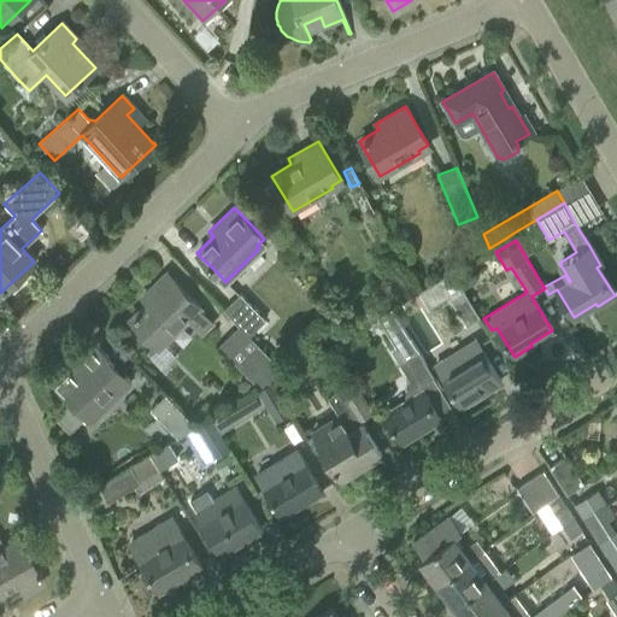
[(428,309),(448,297),(466,325),(480,317),(464,292),(452,271),(418,292),(428,309)]
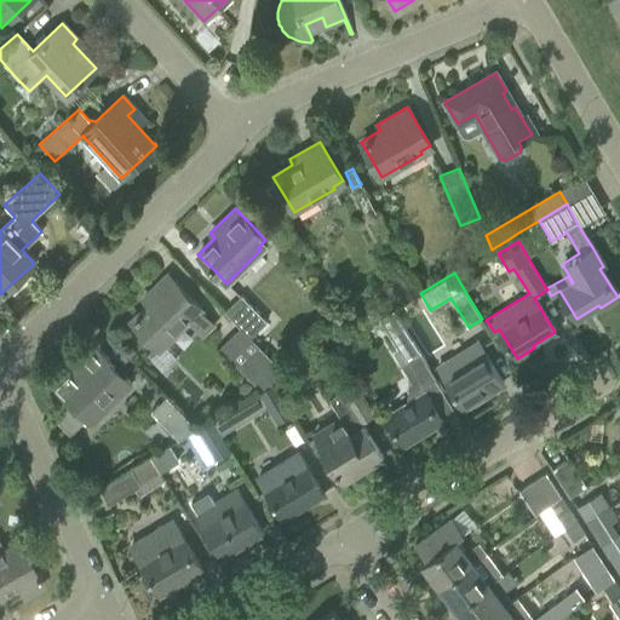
[(419,294),(408,274),(397,280),(408,300),(419,294)]
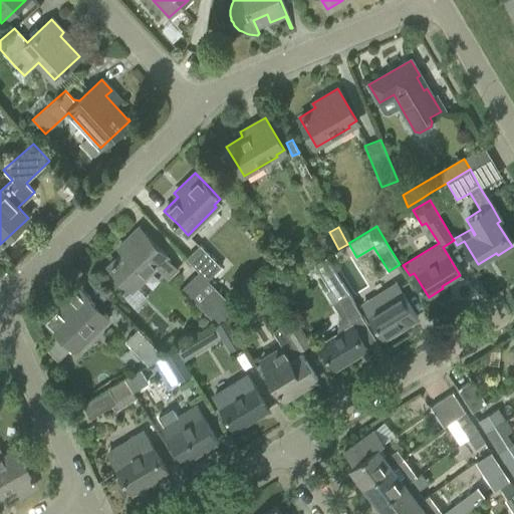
[(133,289),(156,266),(170,280),(179,270),(166,256),(168,254),(139,228),(119,249),(122,252),(109,266),(133,289)]
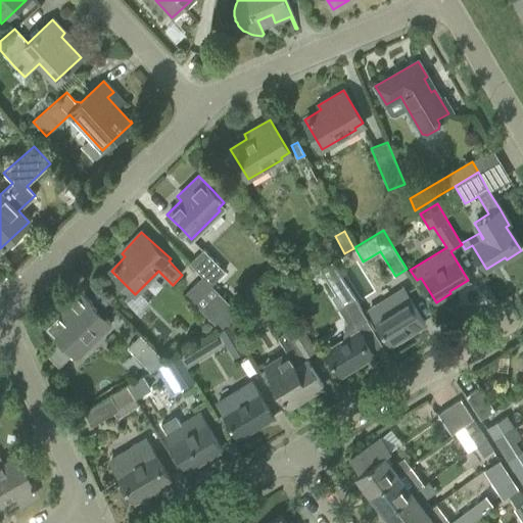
[(209,285),(224,272),(203,249),(189,263),(209,285)]
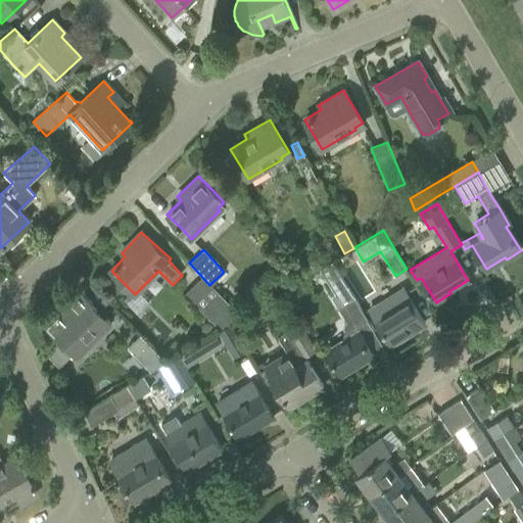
[(346,285),(331,262),(320,268),(335,292),(346,285)]
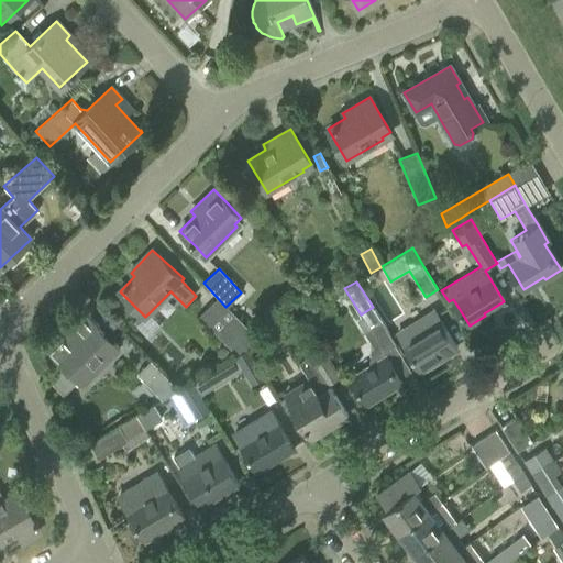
[(119,348),(86,313),(73,327),(75,329),(67,337),(65,334),(48,350),(64,365),(50,379),(64,395),(102,356),(106,361),(119,348)]
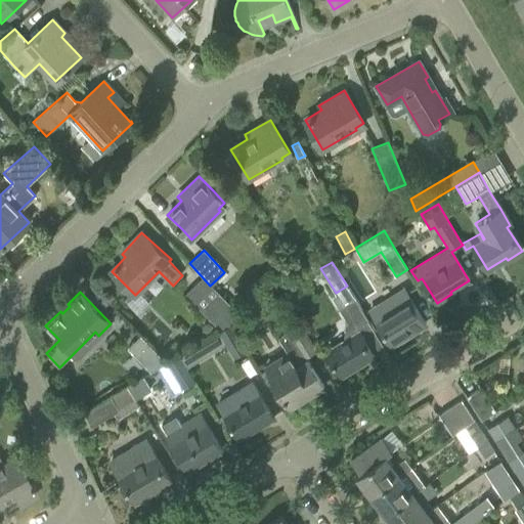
[(221,330),(229,325),(244,317),(219,293),(202,310),(221,330)]
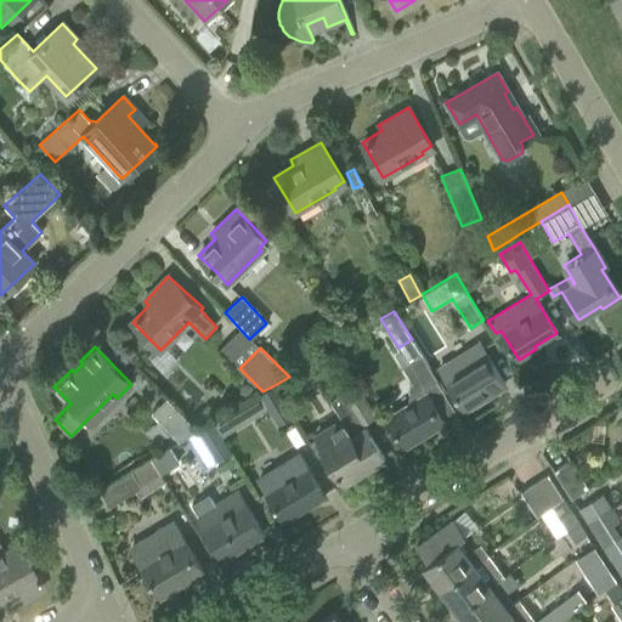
[(420,352),(419,354),(400,365),(411,382),(407,383),(406,397),(408,402),(386,416),(405,446),(422,436),(420,433),(441,420),(444,423),(445,422),(423,386),(436,379),(420,352)]
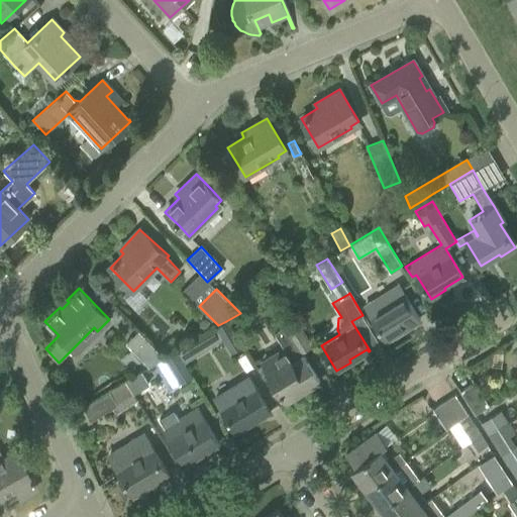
[(418,318),(408,300),(404,295),(372,315),(387,340),(401,331),(400,329),(418,318)]
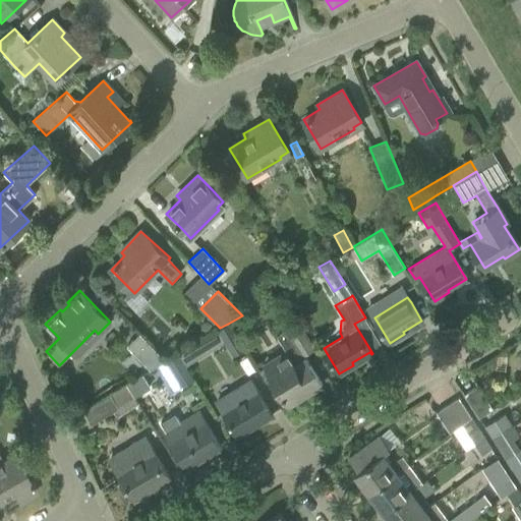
[(322,385),(306,359),(303,354),(313,348),(298,323),(287,330),(297,346),(287,351),(286,349),(263,363),(273,380),(288,405),(322,385)]
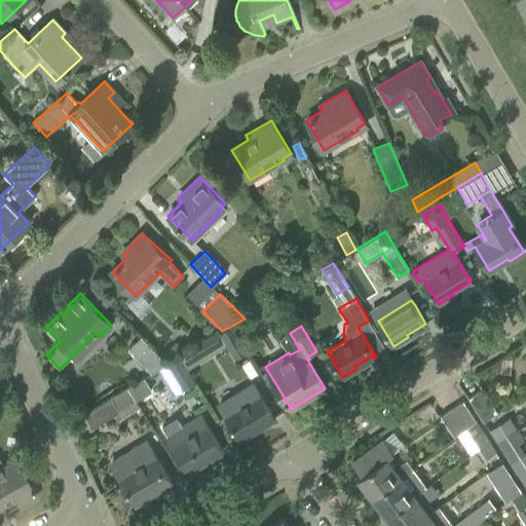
[(230,327),(222,331),(220,333),(234,358),(246,351),(230,327)]
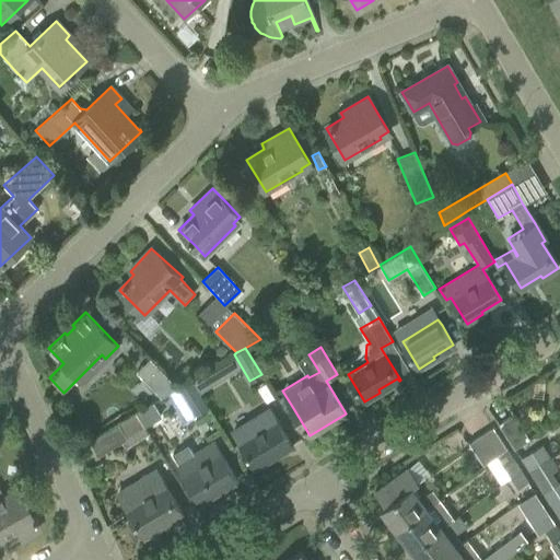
[(162,398),(167,395),(177,388),(150,359),(137,372),(162,398)]
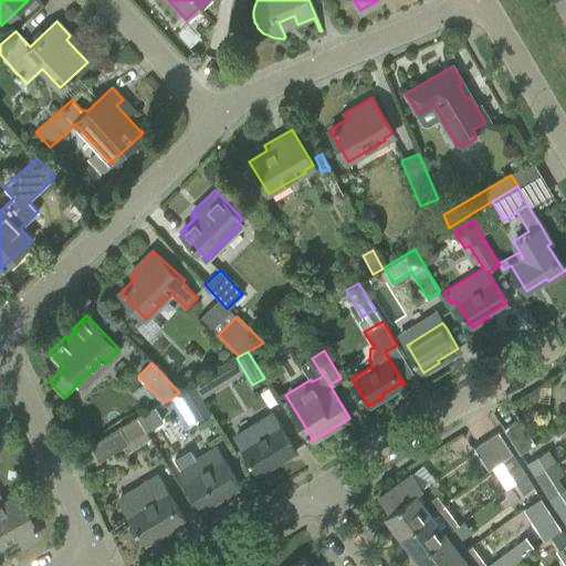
[(201,379),(179,392),(169,399),(186,427),(209,412),(200,397),(209,391),(201,379)]
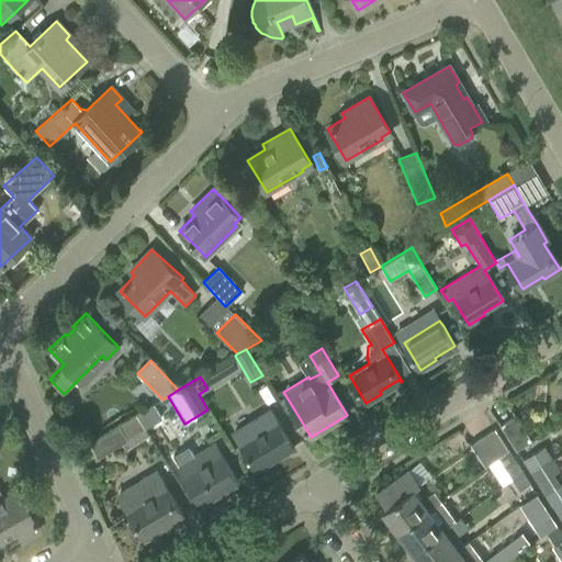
[(137,415),(145,428),(157,420),(149,407),(137,415)]
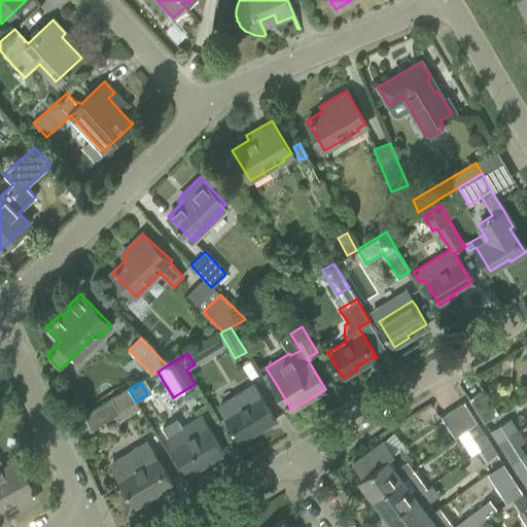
[(259,429),(274,420),(252,384),(218,405),(240,441),(255,432),(253,430),(257,427),(259,429)]
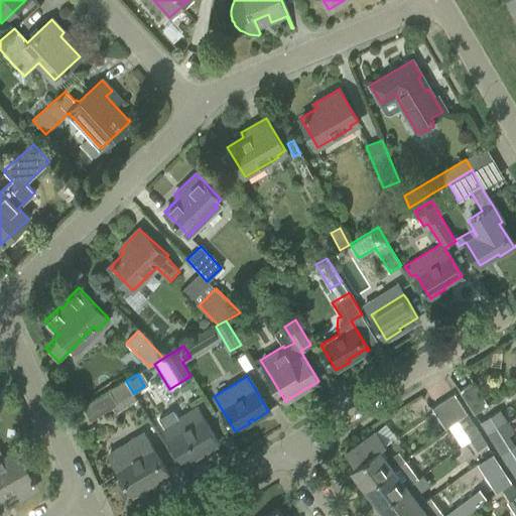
[(91,420),(133,394),(133,393),(126,381),(83,407),(91,420)]
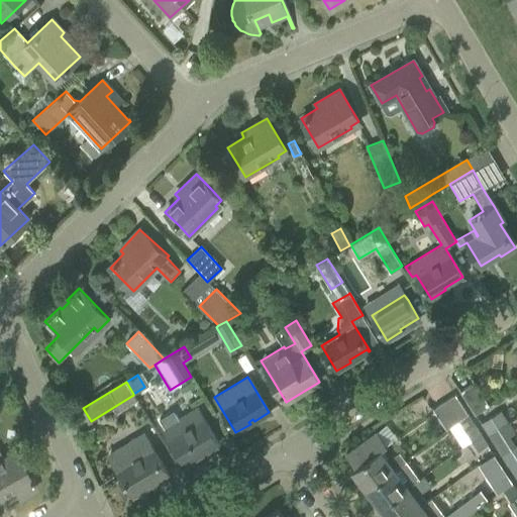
[(489,406),(474,383),(459,391),(474,414),(489,406)]
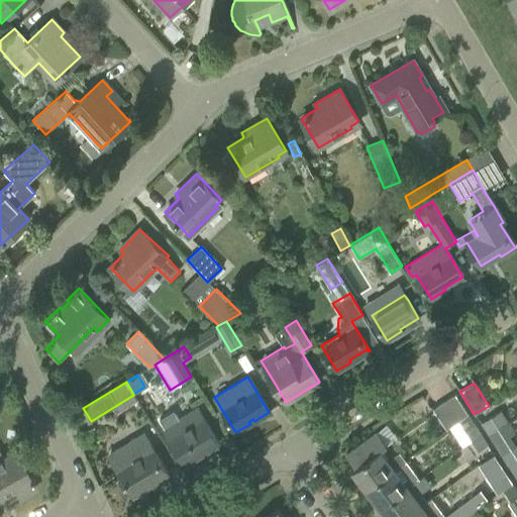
[(448,427),(468,413),(454,394),(432,409),(445,429),(448,427)]
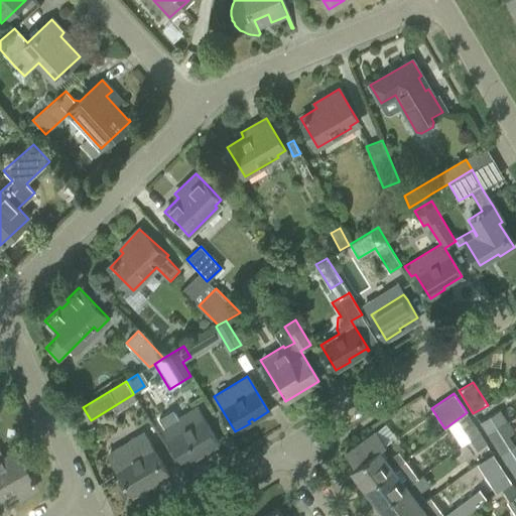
[(184,463),(218,442),(198,408),(164,428),(184,463)]
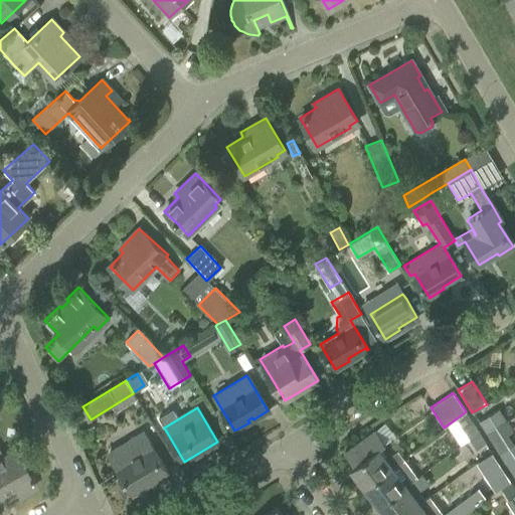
[(479,420),(488,436),(508,422),(499,408),(479,420)]
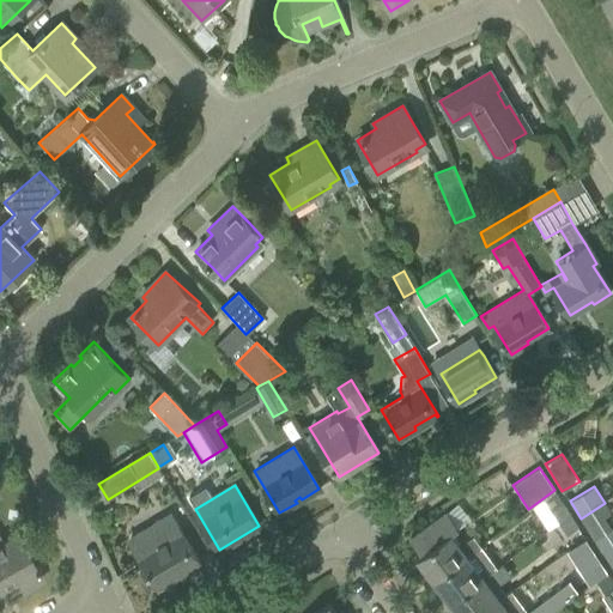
[(558,522),(570,514),(554,490),(542,498),(558,522)]
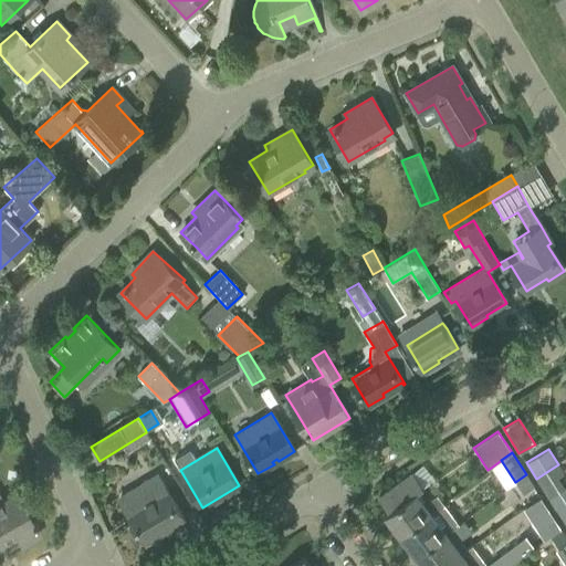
[(564,474),(558,464),(536,479),(548,498),(565,486),(558,477),(564,474)]
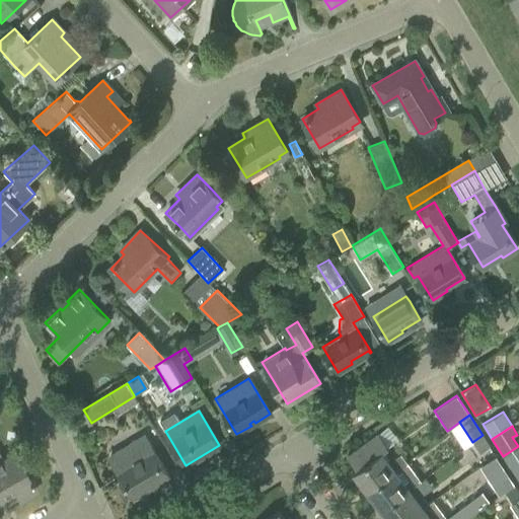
[(389,461),(383,453),(389,449),(378,433),(347,456),(356,468),(353,471),(367,491),(395,469),(406,461),(400,452),(389,461)]
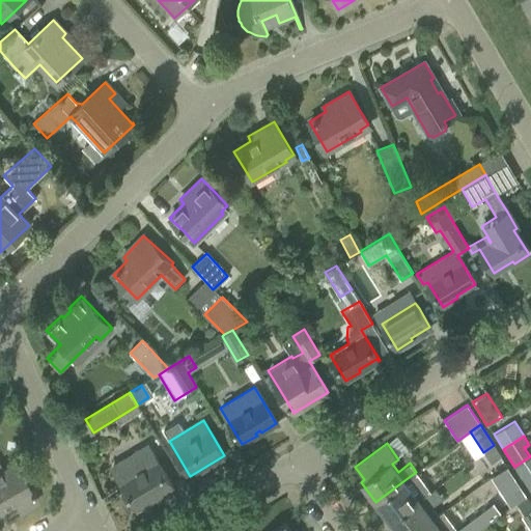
[(165,492),(172,487),(147,445),(111,467),(137,509),(157,497),(155,493),(162,488),(165,492)]
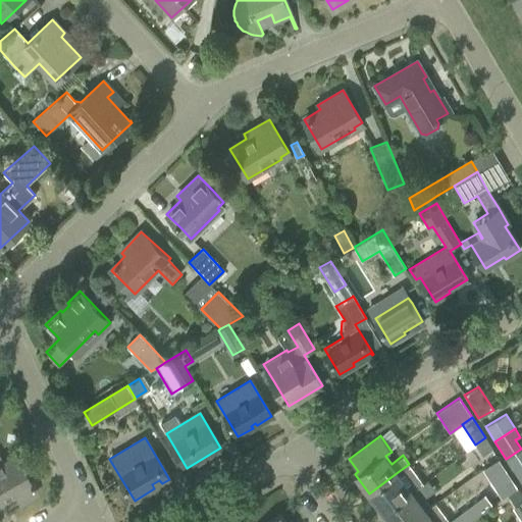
[(492,449),(485,437),(475,445),(482,456),(492,449)]
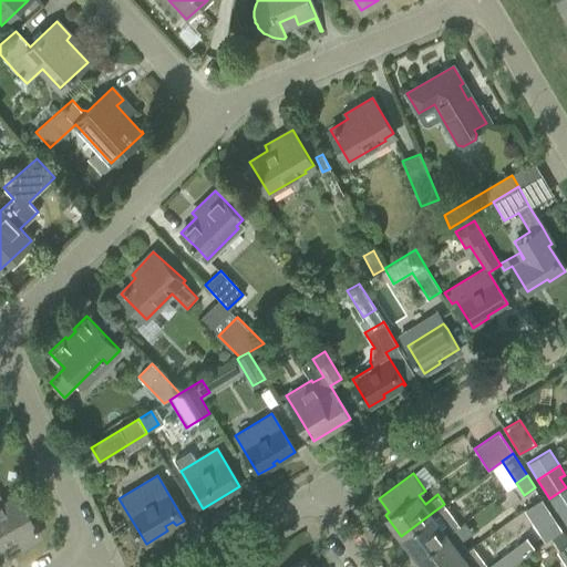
[(566,486),(566,487),(549,498),(566,525),(566,486)]
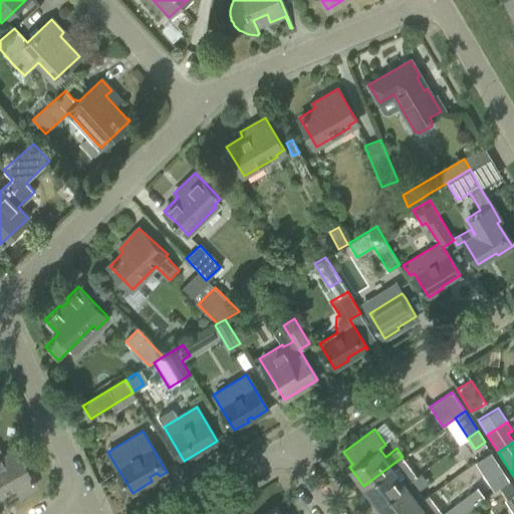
[(0,490),(13,484),(19,494),(34,485),(29,476),(33,475),(31,472),(28,474),(13,448),(2,454),(0,448),(0,490)]
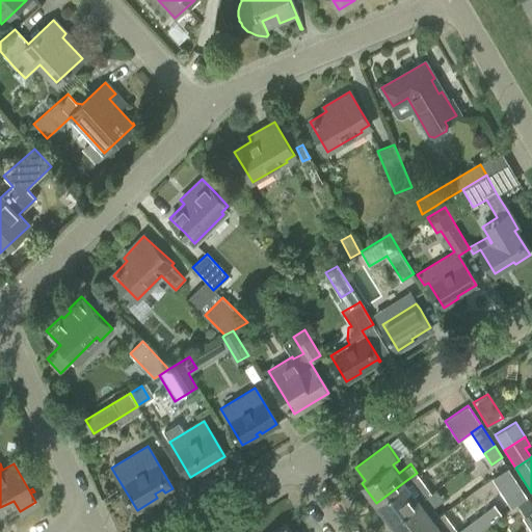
[(420,501),(431,493),(417,473),(405,481),(376,503),(391,522),(420,501)]
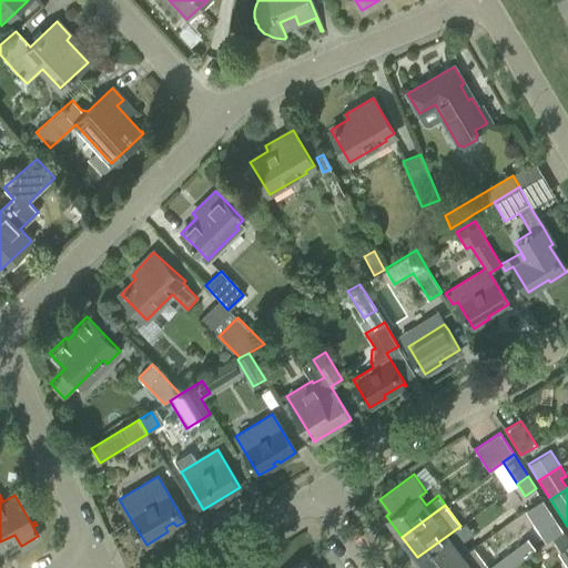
[(557,521),(539,533),(546,541),(551,538),(564,531),(557,521)]
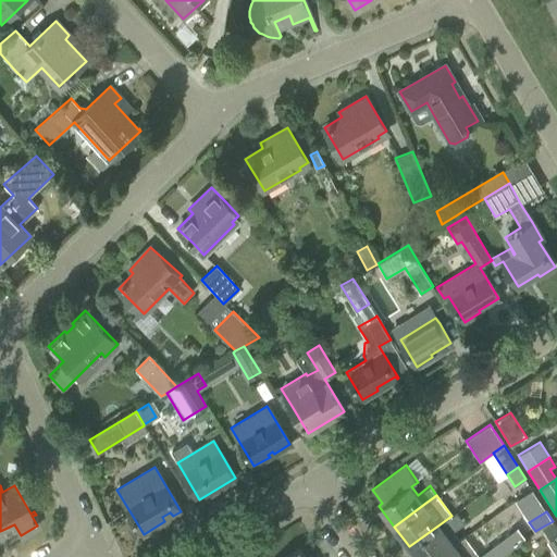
[(556,534),(556,528),(553,521),(541,528),(548,540),(556,534)]
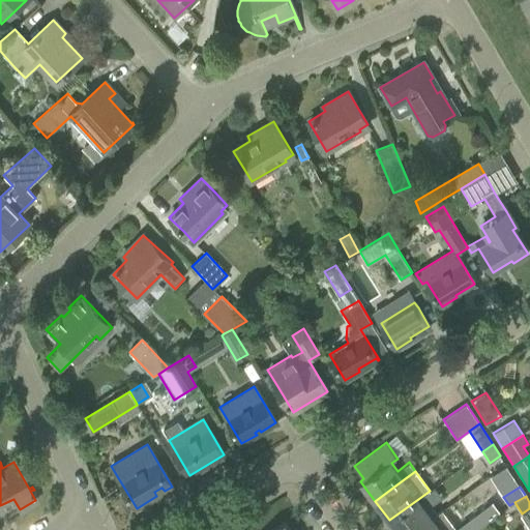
[(415,529),(432,518),(418,499),(389,520),(395,529),(415,529)]
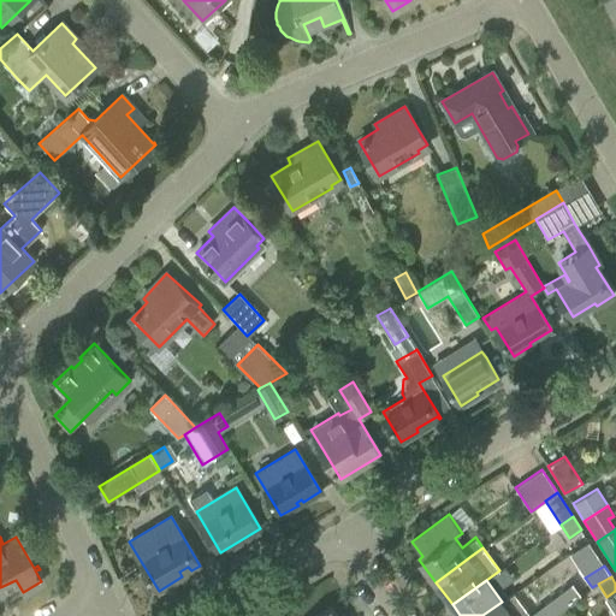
[(544,615),(555,615),(575,600),(566,588),(539,609),(544,615)]
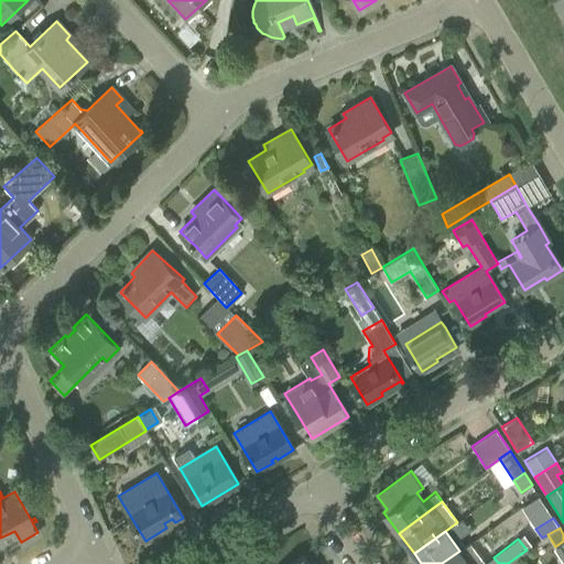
[(485,563),(486,563),(470,543),(459,551),(442,563),(485,563)]
